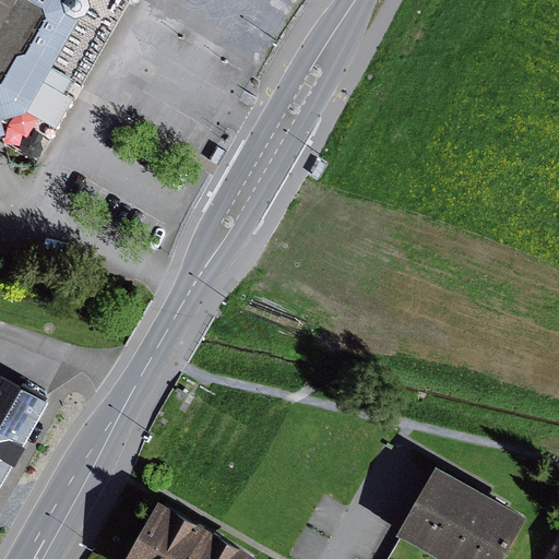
[(0,0),(0,80),(4,80),(20,54),(27,50),(34,43),(57,59),(81,16),(87,13),(93,4),(92,0),(0,0)]
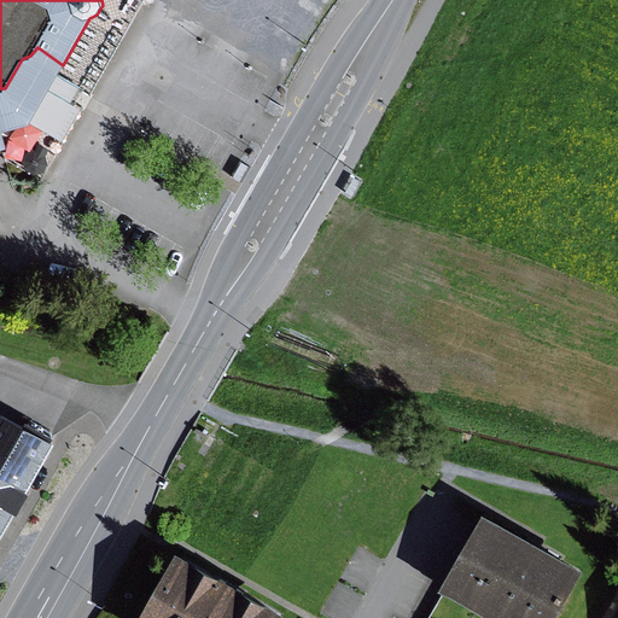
[(0,149),(7,147),(3,129),(30,123),(52,83),(63,65),(38,47),(30,56),(22,59),(5,88),(0,88),(0,149)]
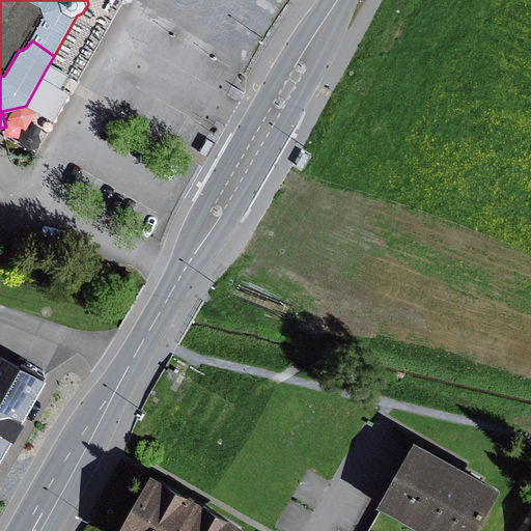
[(43,140),(40,133),(43,128),(33,123),(30,129),(24,131),(21,138),(23,144),(31,148),(38,146),(43,140)]
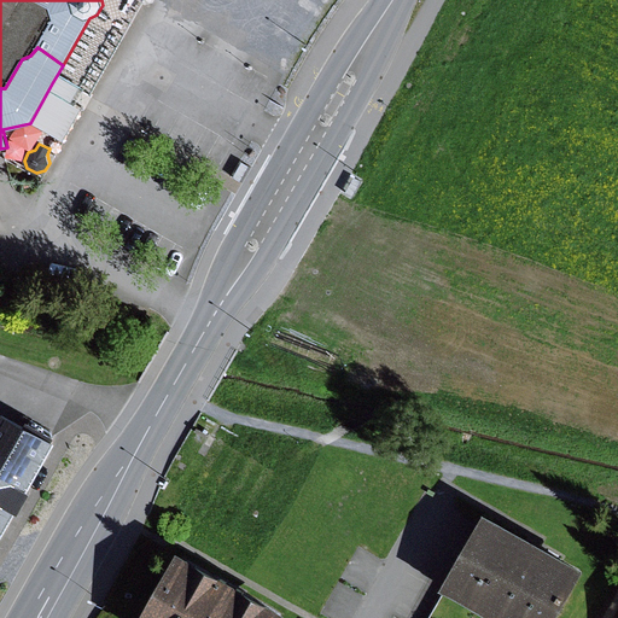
[(249,168),(240,164),(233,179),(240,182),(249,168)]
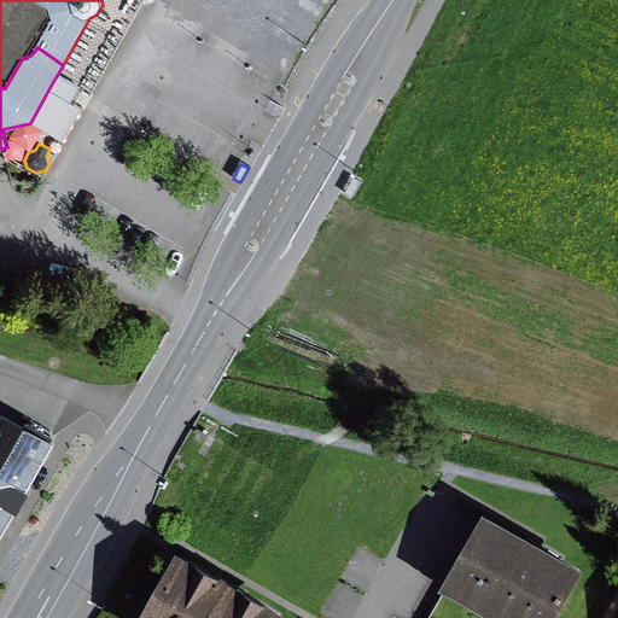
[(59,439),(0,406),(0,540),(1,542),(59,439)]
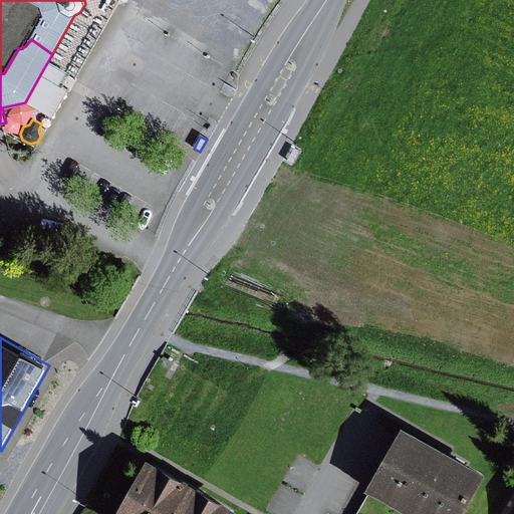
[(408,422),(371,487),(373,488),(399,502),(420,513),(465,513),(491,469),(408,422)]
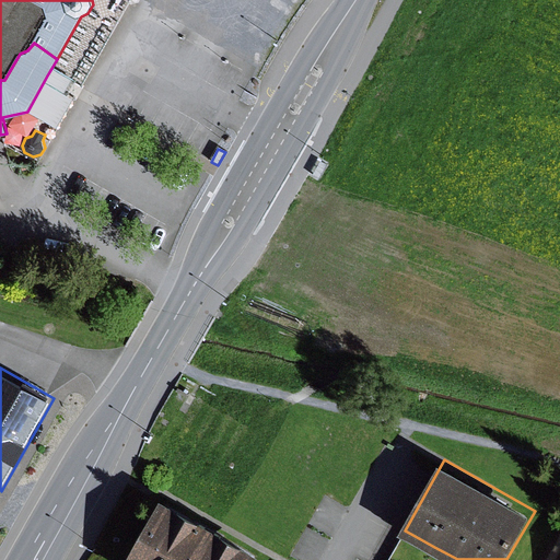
[(158,508),(129,559),(255,559),(256,559),(208,534),(158,508)]
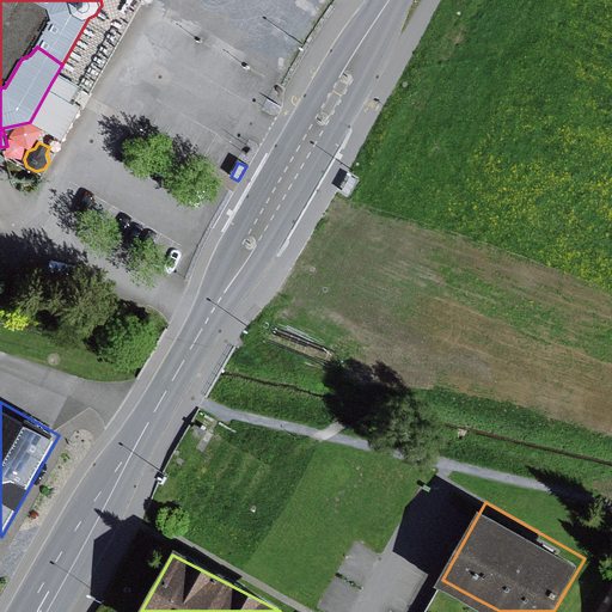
[(465,611),(475,598),(445,581),(426,611),(465,611)]
